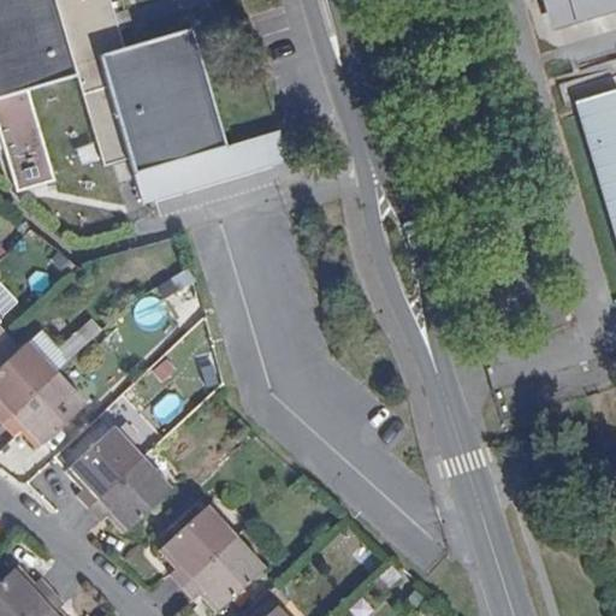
[(0,0),(0,128),(17,190),(53,181),(29,89),(78,75),(102,165),(129,159),(135,173),(227,148),(194,29),(125,48),(120,30),(134,27),(129,10),(116,13),(112,0),(0,0)]
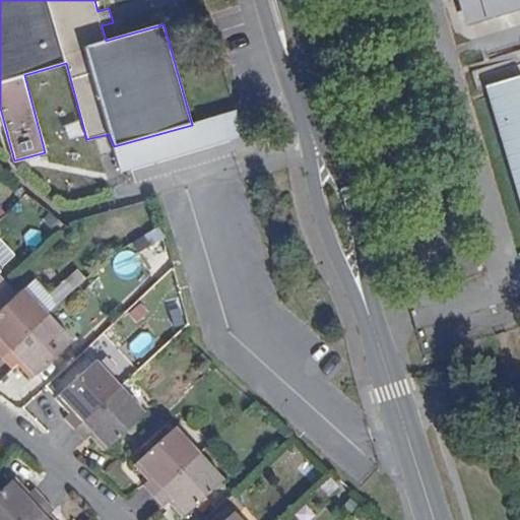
[(462,0),(455,0),(461,18),(488,10),(484,0),(462,0)]
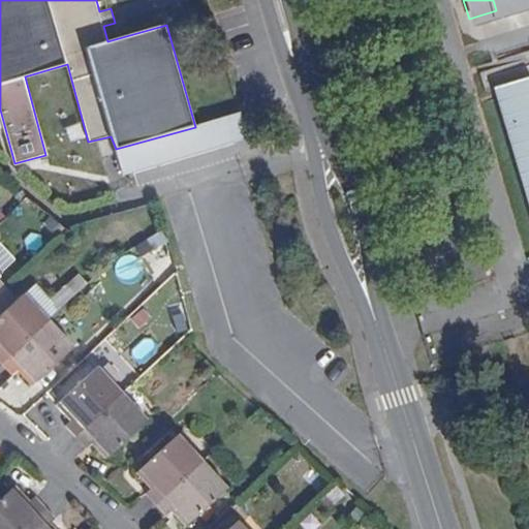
[(470,0),(493,0),(496,10),(528,0),(470,0)]
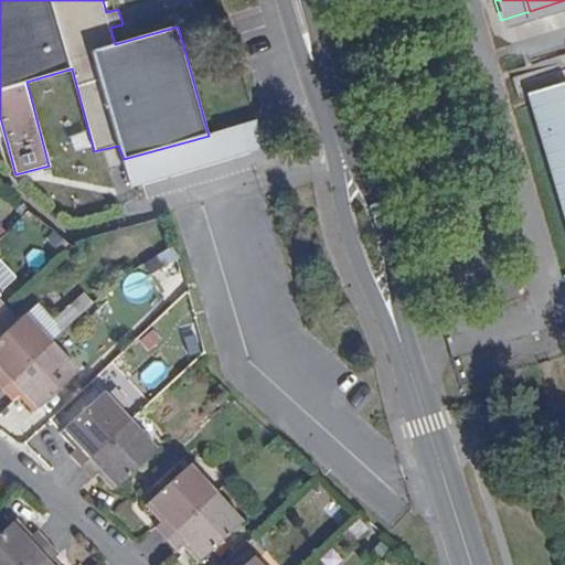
[(564,81),(524,94),(564,227),(564,81)]
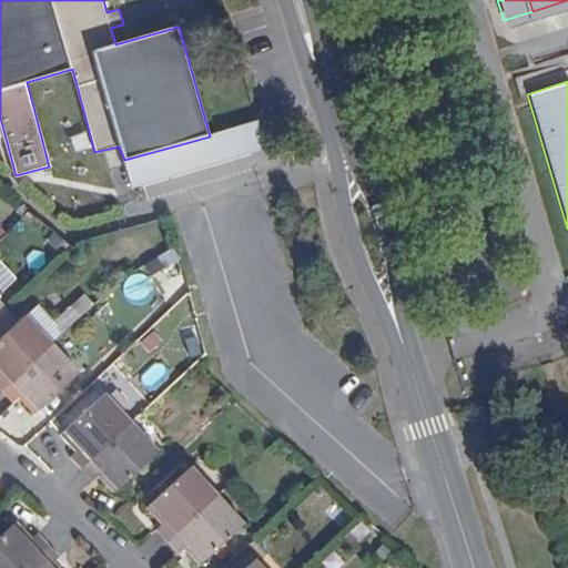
[(202,173),(170,178),(171,188),(203,183),(202,173)]
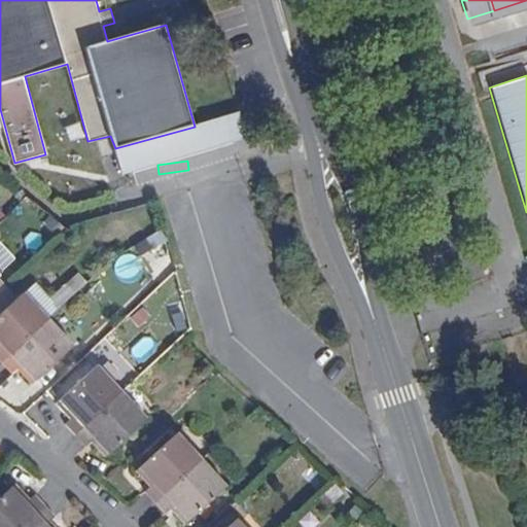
[(0,359),(45,318),(57,307),(33,281),(21,292),(20,291),(10,300),(1,290),(0,291),(0,359)]
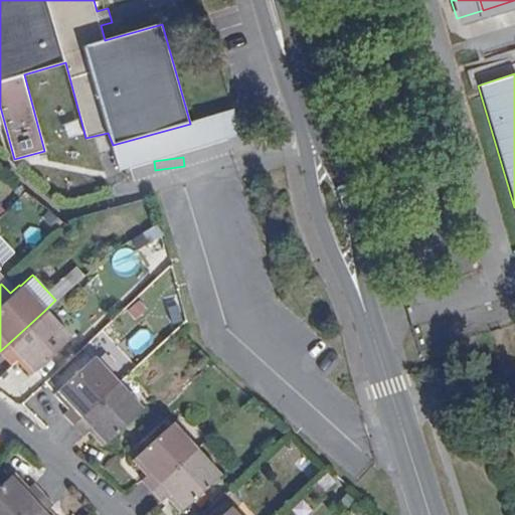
[(44,311),(0,351),(0,355),(8,365),(14,359),(29,375),(69,337),(44,311)]
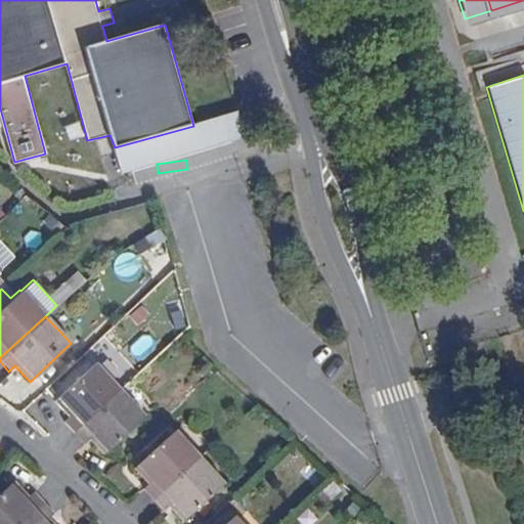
[(62,421),(73,433),(120,391),(95,363),(53,401),(67,417),(62,421)]
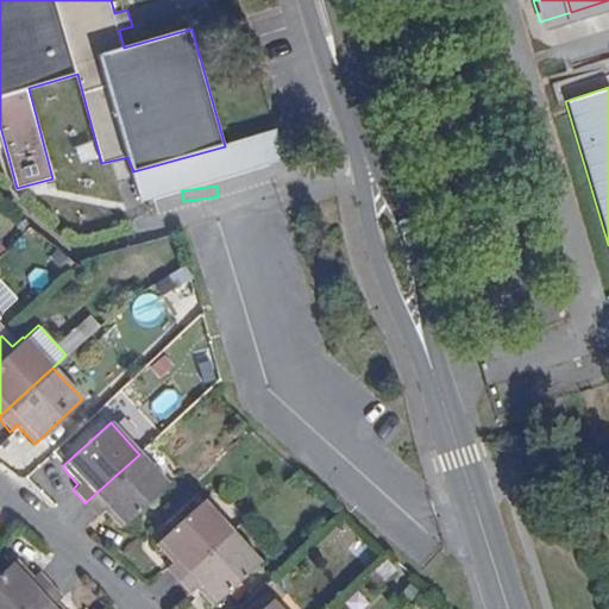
[(139,454),(85,503),(95,516),(101,510),(118,528),(167,484),(139,454)]
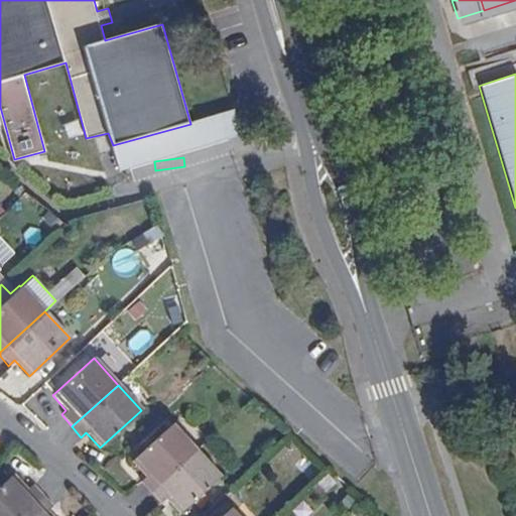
[(140,480),(149,491),(196,448),(172,423),(131,462),(144,476),(140,480)]
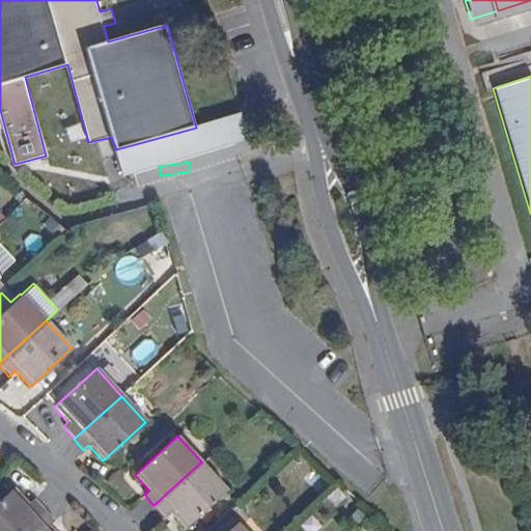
[(201,462),(154,505),(164,516),(170,511),(185,527),(226,488),(201,462)]
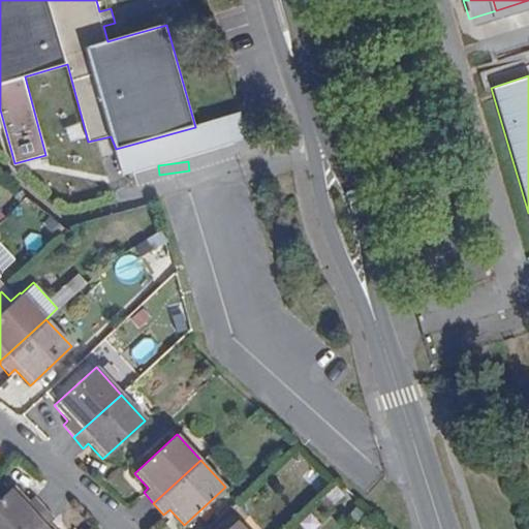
[(30,501),(16,486),(0,499),(0,528),(22,528),(47,507),(35,496),(30,501)]
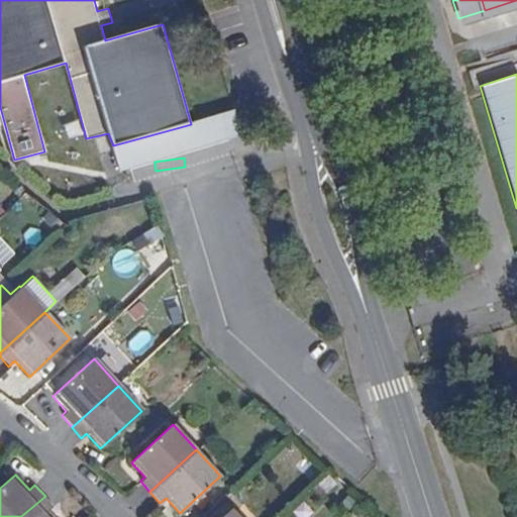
[(324,483),(310,494),(316,502),(329,490),(324,483)]
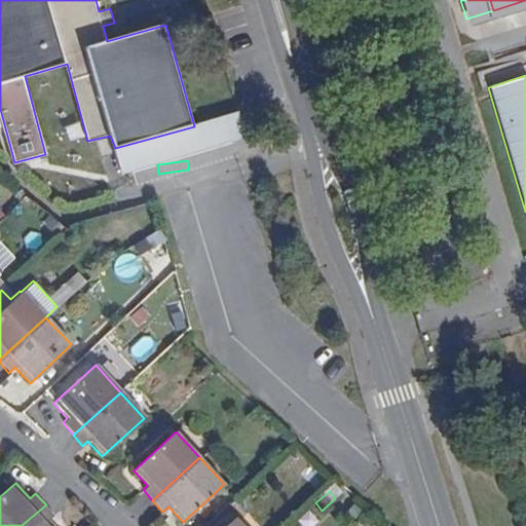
[(46,504),(22,525),(57,525),(51,520),(55,515),(46,504)]
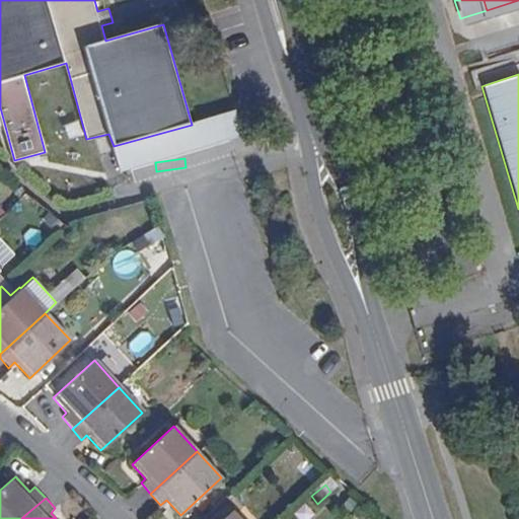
[(238,518),(231,510),(221,518),(238,518)]
